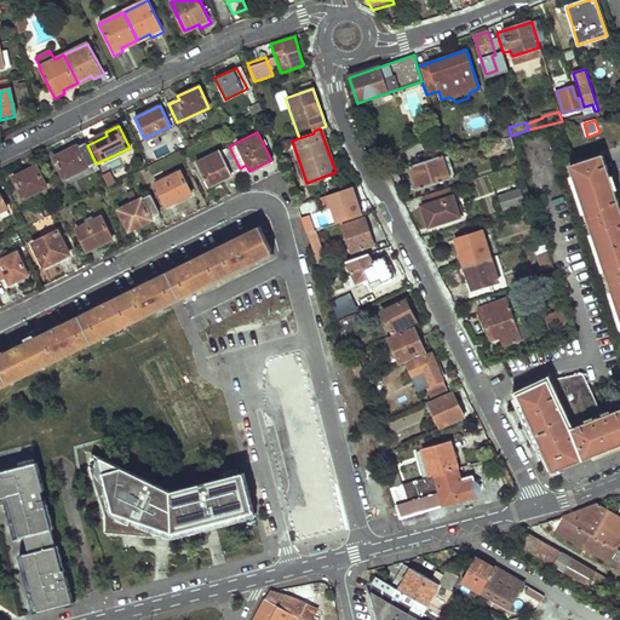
[(56,158),(65,178),(96,164),(87,145),(86,143),(56,158)]
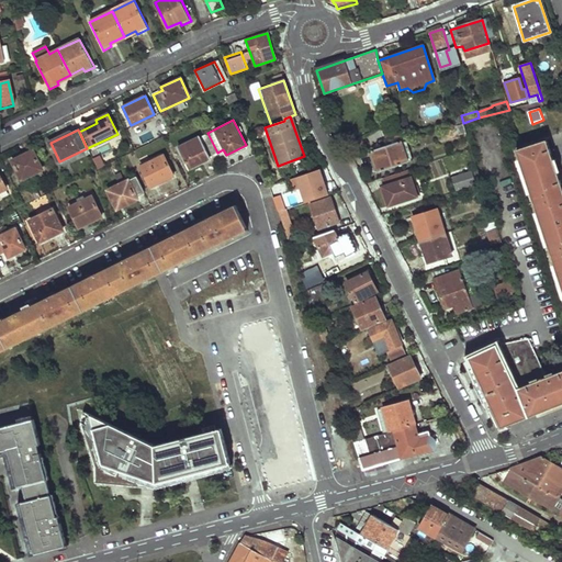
[(208,133),(177,147),(187,167),(217,153),(208,133)]
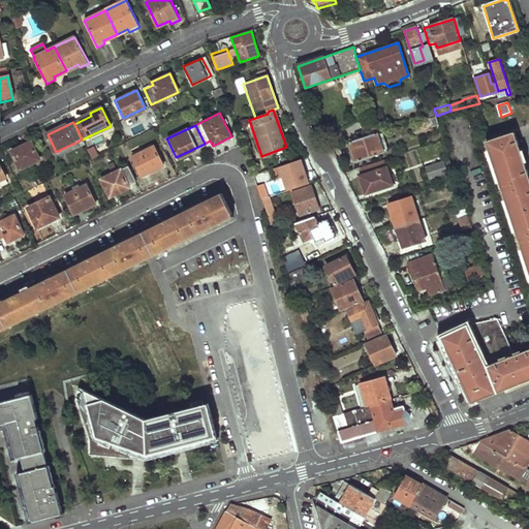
[(468,323),(442,337),(472,403),(528,380),(528,174),(526,164),(528,163),(523,150),(521,151),(515,132),(487,142),(528,268),(528,348),(515,354),(498,317),(468,323)]
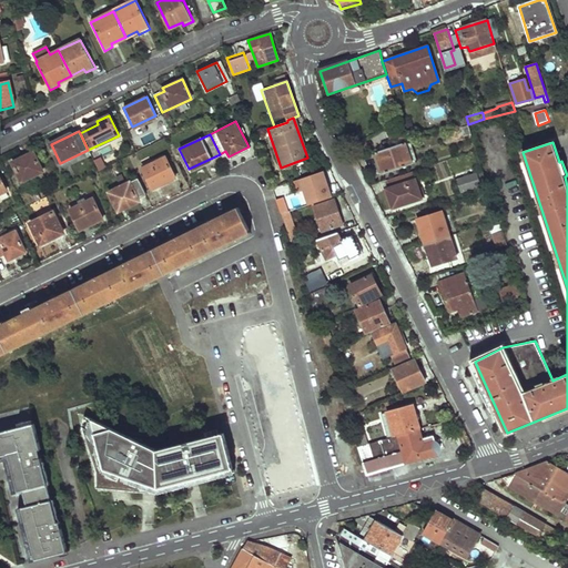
[(376,151),(383,174),(412,165),(405,143),(376,151)]
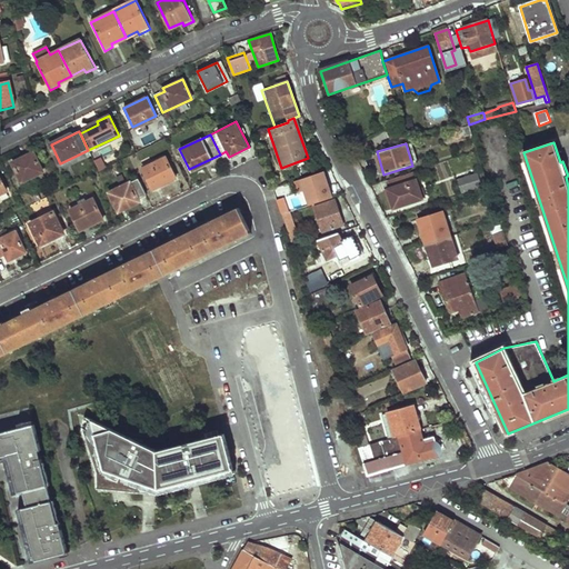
[(35,152),(13,162),(22,182),(43,171),(35,152)]
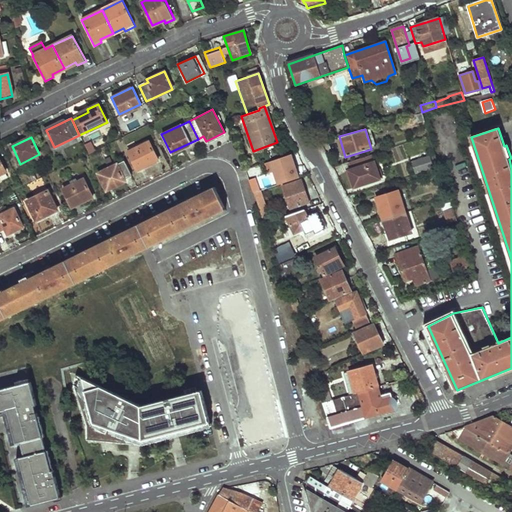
[(149,140),(127,150),(137,170),(158,160),(149,140)]
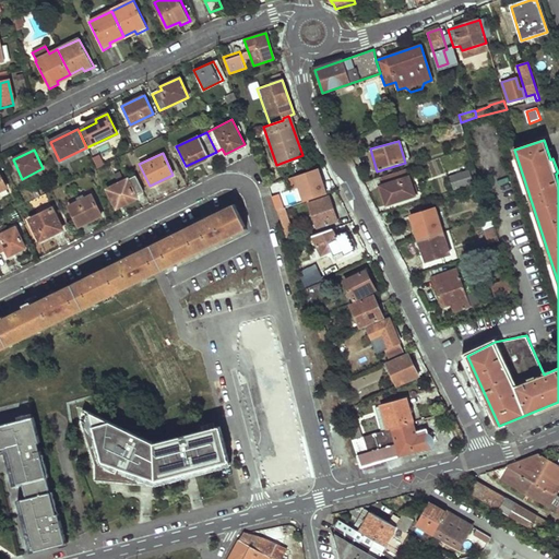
[(97,169),(105,166),(100,154),(93,157),(97,169)]
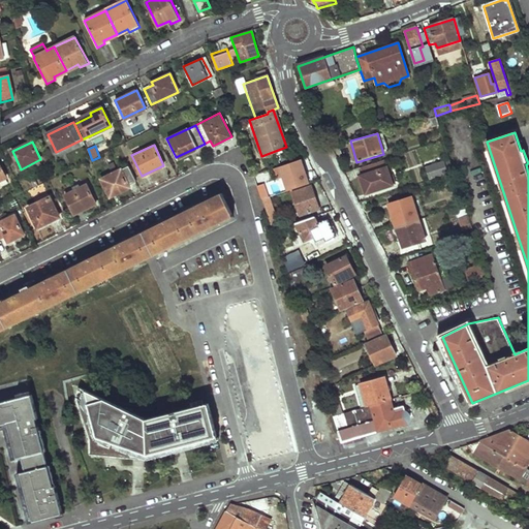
[(113,157),(105,159),(107,169),(115,167),(113,157)]
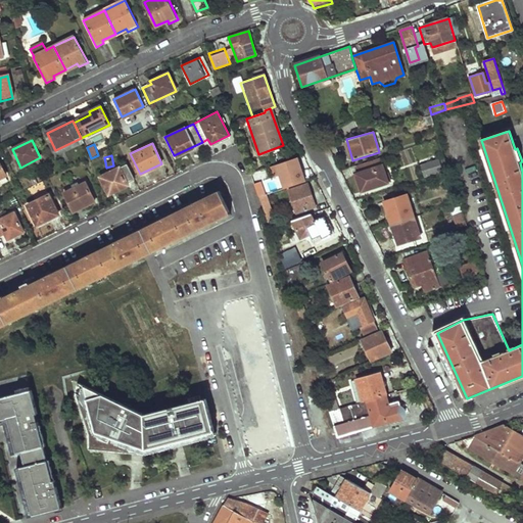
[(296,157),(275,165),(282,186),(304,178),(296,157)]
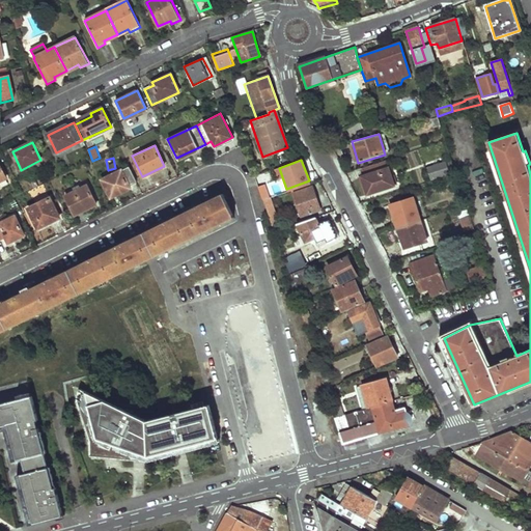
[(385,160),(360,168),(363,175),(360,176),(366,194),(393,186),(385,160)]
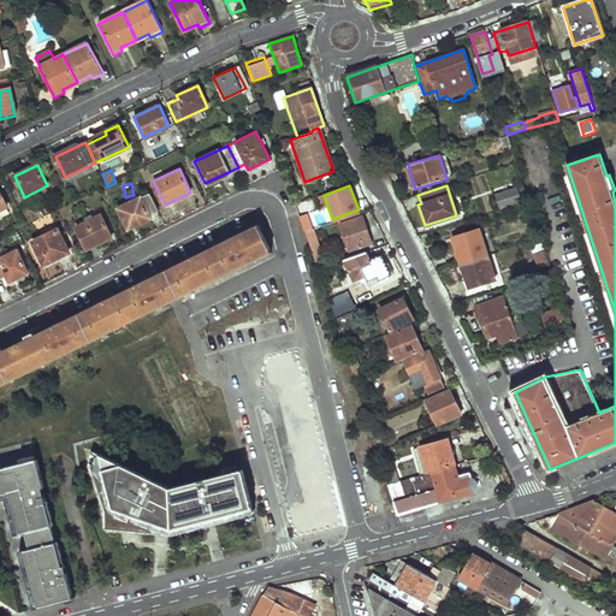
[(501,207),(521,201),(517,188),(496,194),(501,207)]
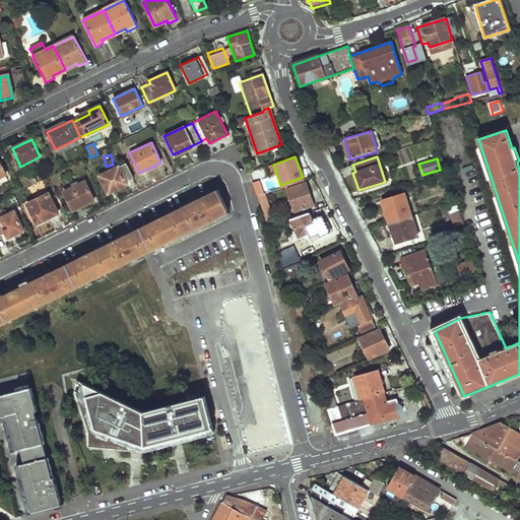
[(119,167),(101,175),(109,193),(127,184),(126,182),(134,178),(128,164),(119,168),(119,167)]
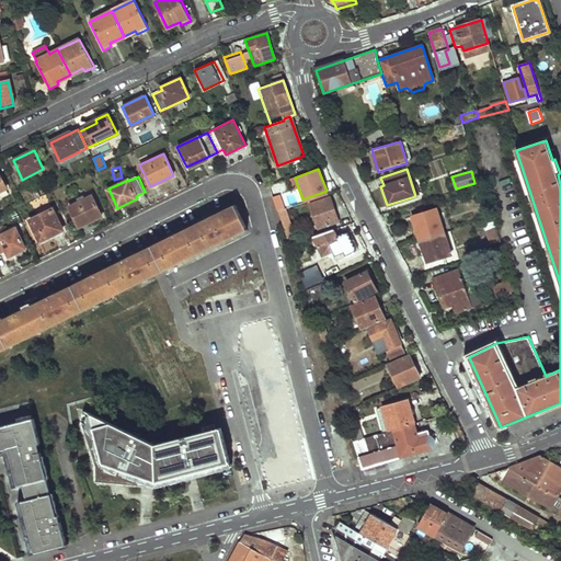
[(482,183),(470,186),(473,195),(484,192),(482,183)]
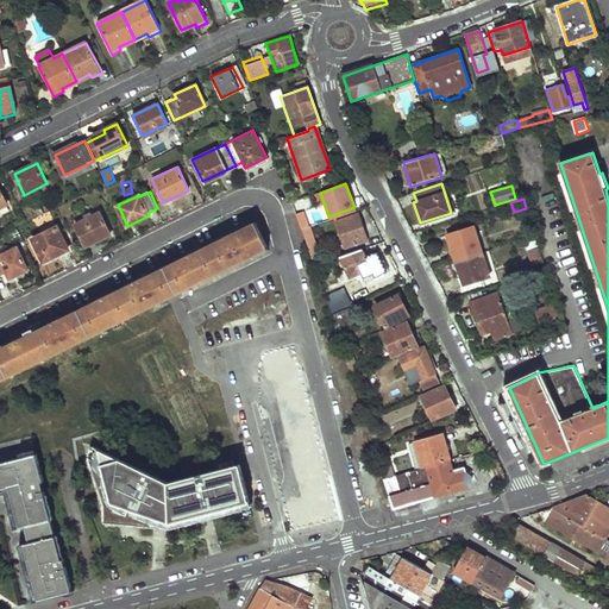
[(318,212),(296,219),(300,230),(307,227),(321,223),(318,212)]
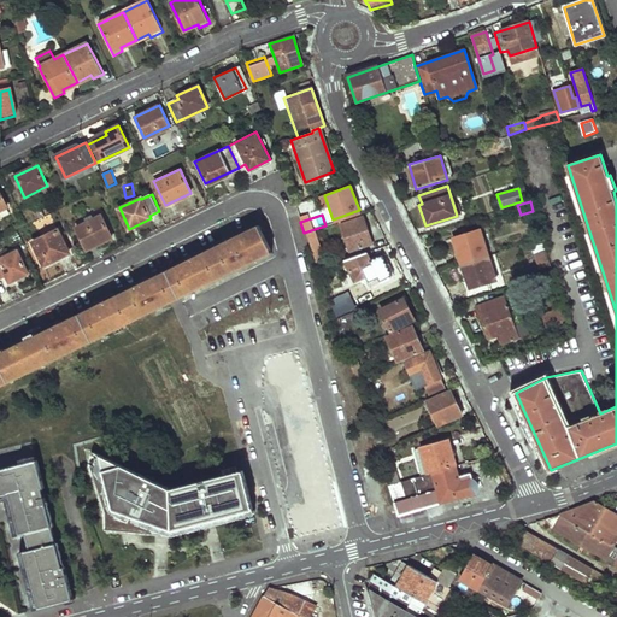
[(103,216),(77,228),(87,250),(113,238),(103,216)]
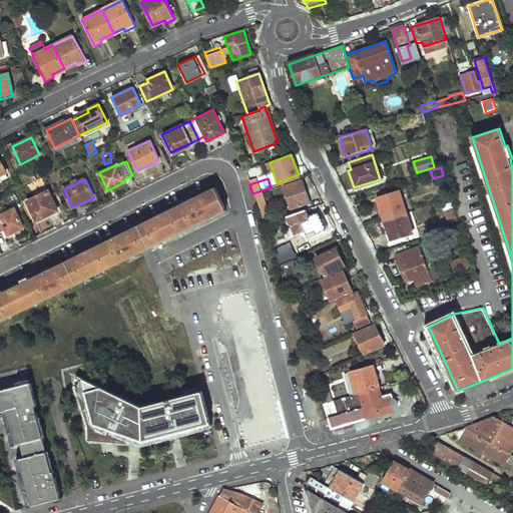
[(301,180),(284,186),(292,209),(309,203),(301,180)]
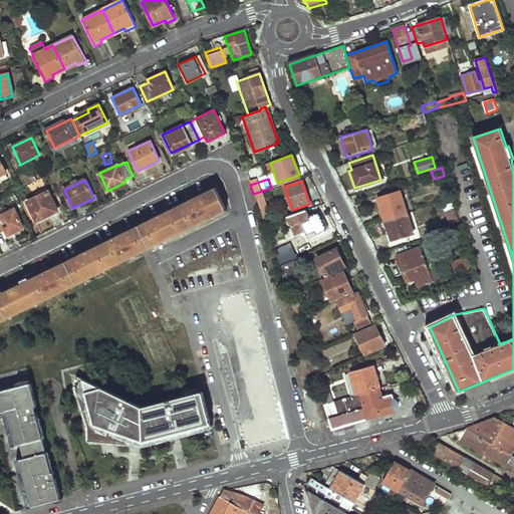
[(384,221),(407,214),(400,190),(373,198),(380,221),(384,219),(384,221)]
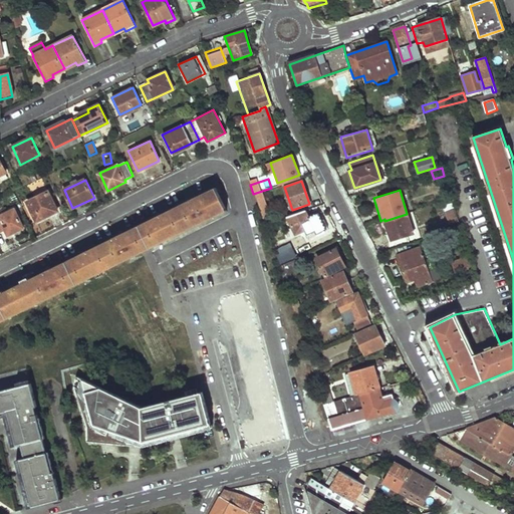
[(0,295),(0,322),(225,212),(215,191),(199,198),(169,213),(139,228),(105,244),(78,257),(38,277),(3,294),(0,295)]
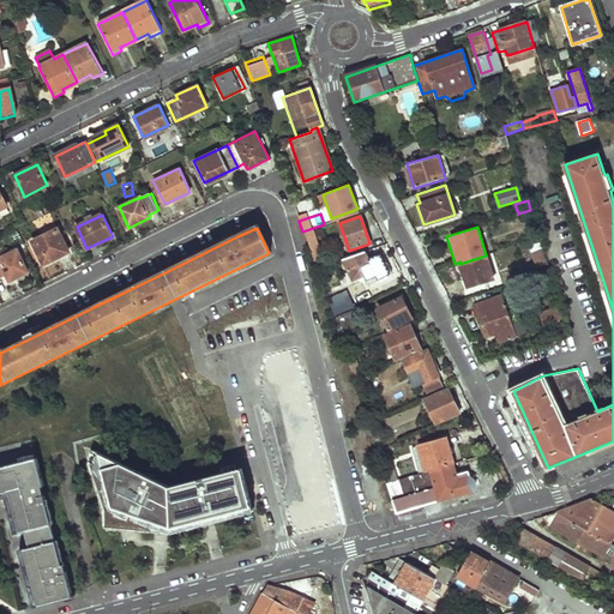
[(58,228),(34,240),(44,263),(68,251),(58,228)]
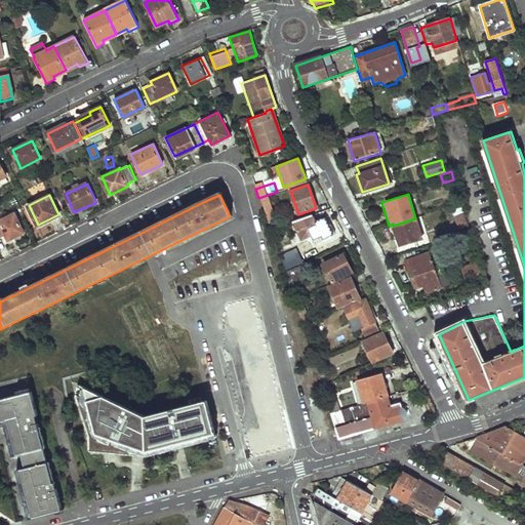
[(265,196),(258,198),(266,216),(272,214),(265,196)]
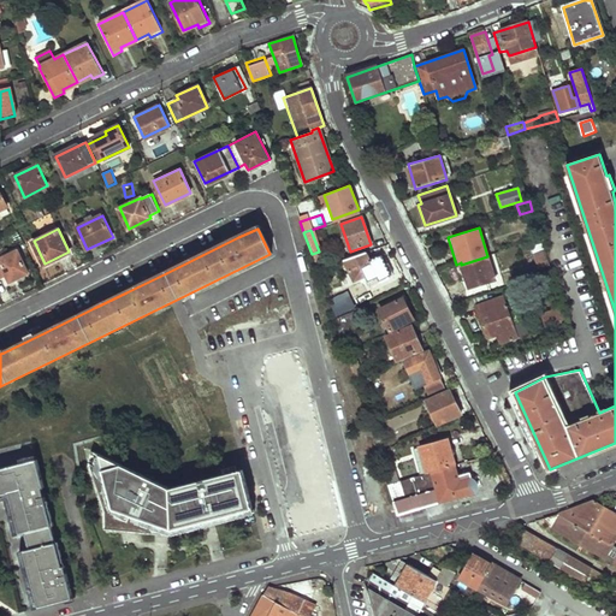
[(0,277),(6,274),(10,282),(29,272),(17,250),(0,258),(0,277)]
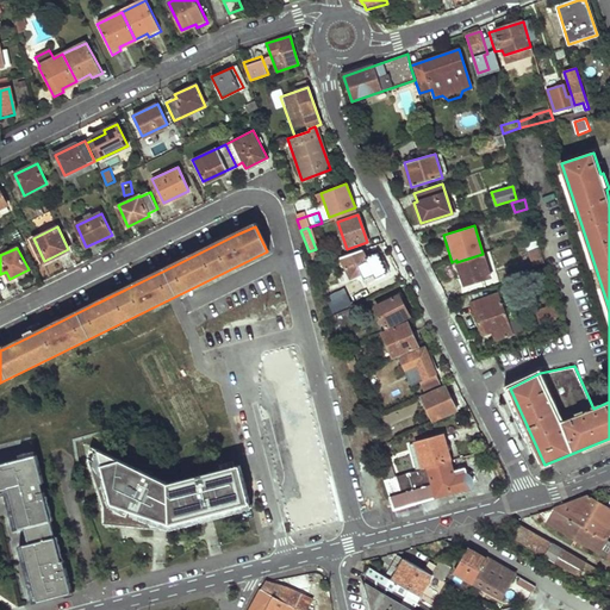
[(367,257),(363,249),(341,257),(350,277),(362,271),(366,279),(375,274),(379,279),(386,277),(386,274),(387,273),(390,272),(384,261),(381,262),(378,253),(367,257)]
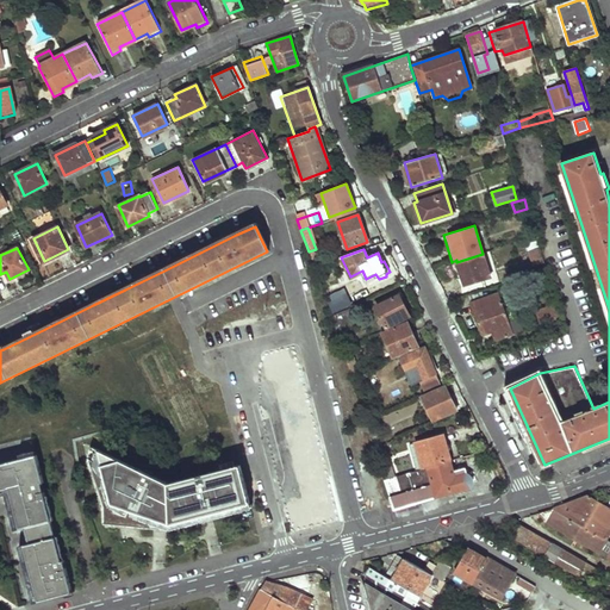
[(529,251),(534,267),(542,263),(537,249),(529,251)]
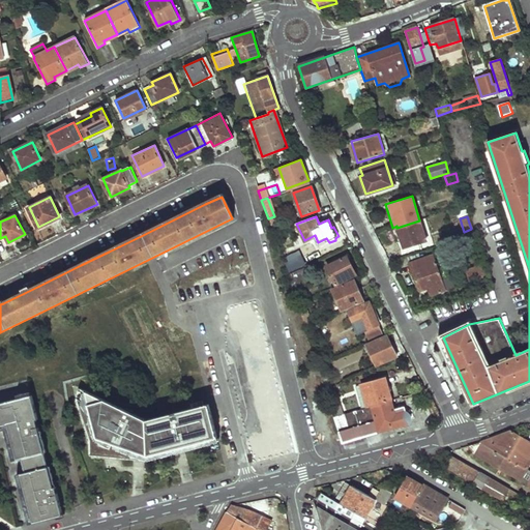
[(404,248),(427,241),(419,221),(396,228),(404,248)]
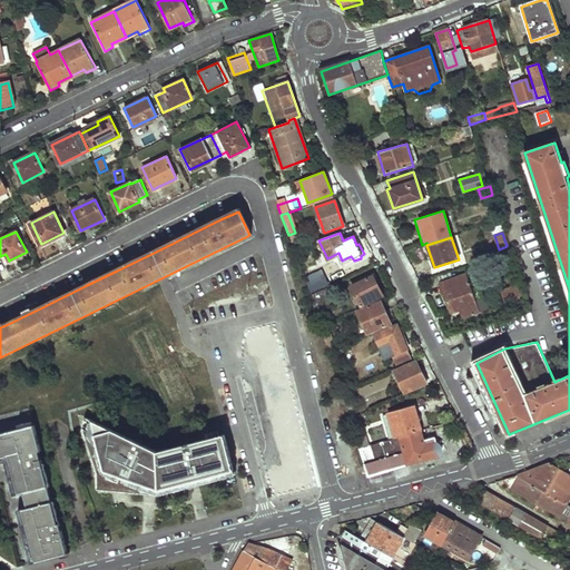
[(352,288),(362,306),(383,295),(372,273),(361,278),(361,281),(354,284),(354,286),(352,288)]
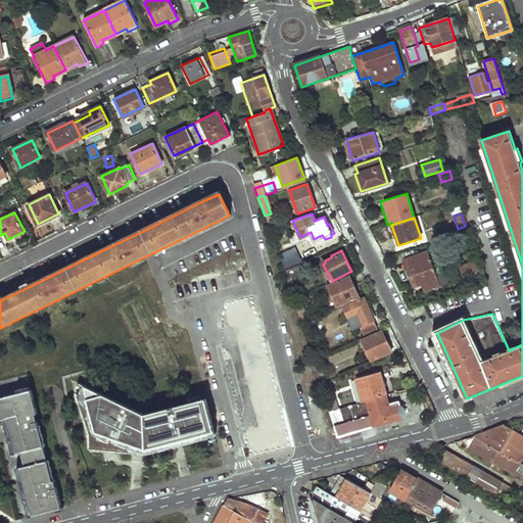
[(403,258),(410,276),(434,268),(428,250),(403,258)]
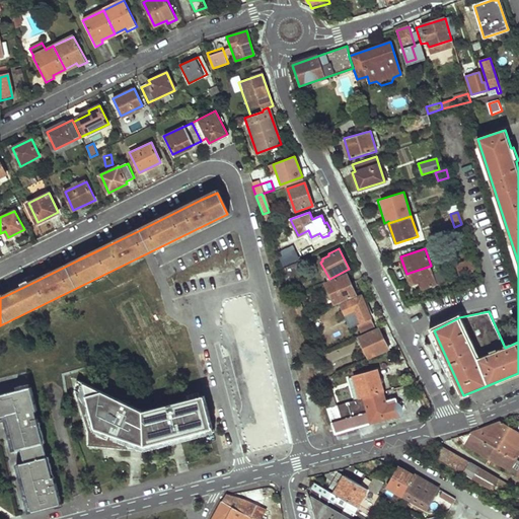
[(290,252),(280,255),(283,266),(293,263),(290,252)]
